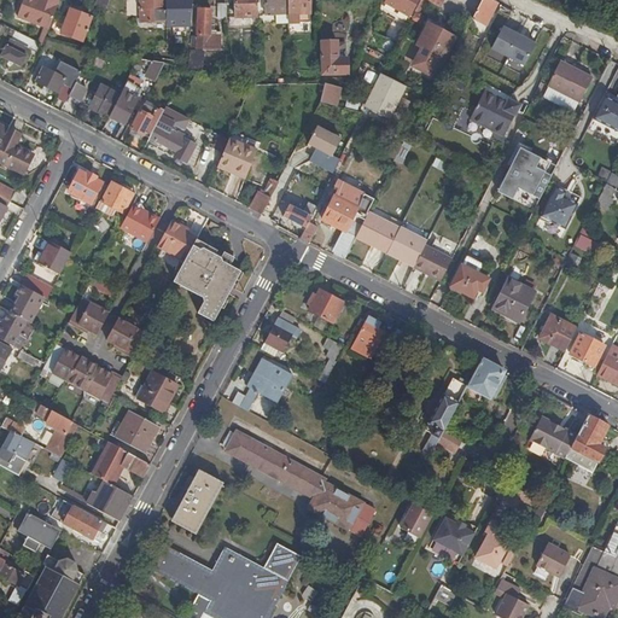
[(50,29),(60,0),(24,0),(18,17),(50,29)]
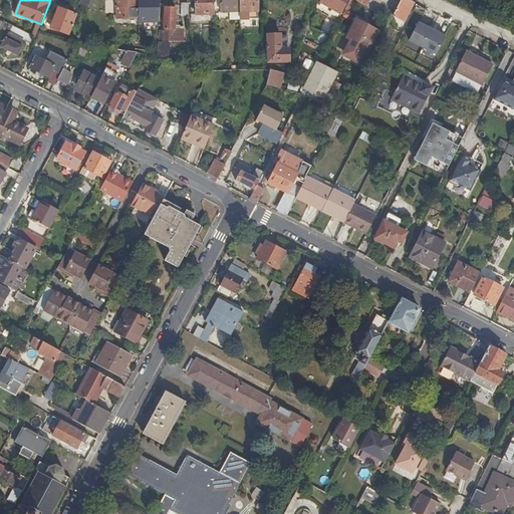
[(138,20),(138,0),(102,0),(103,13),(115,13),(116,20),(138,20)]
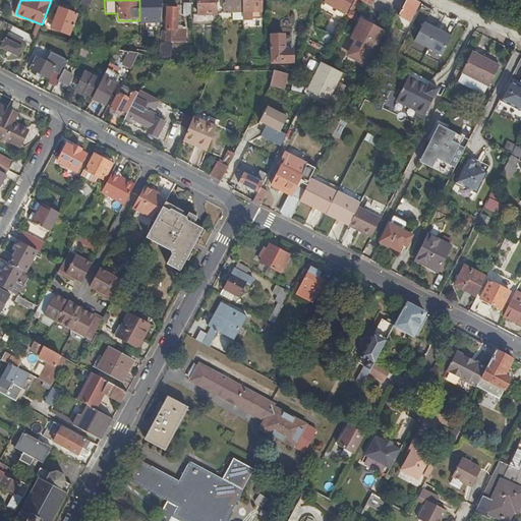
[(161,23),(162,18),(162,0),(139,0),(139,20),(139,23),(161,23)]
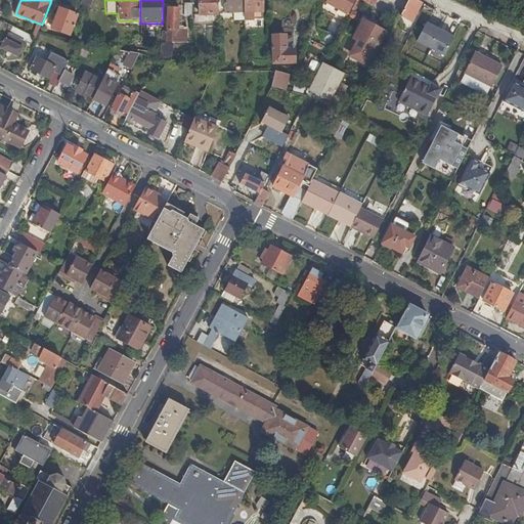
[(219,14),(218,0),(199,0),(200,14),(219,14)]
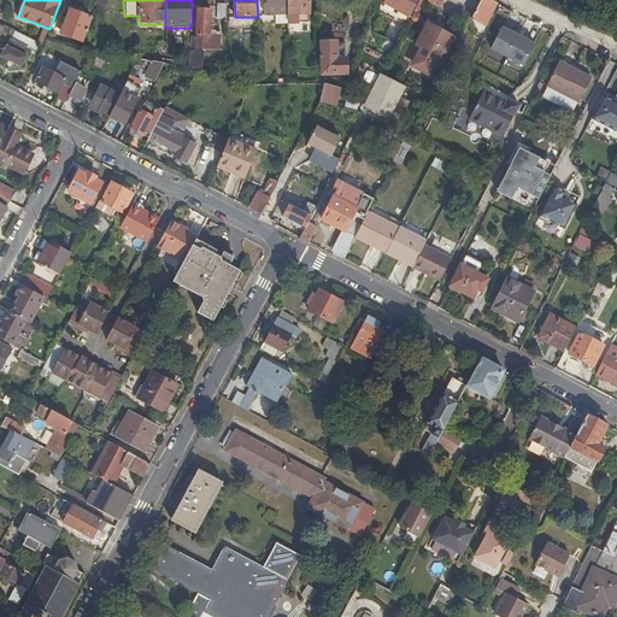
[(288,15),(287,0),(264,0),(265,13),(288,15)]
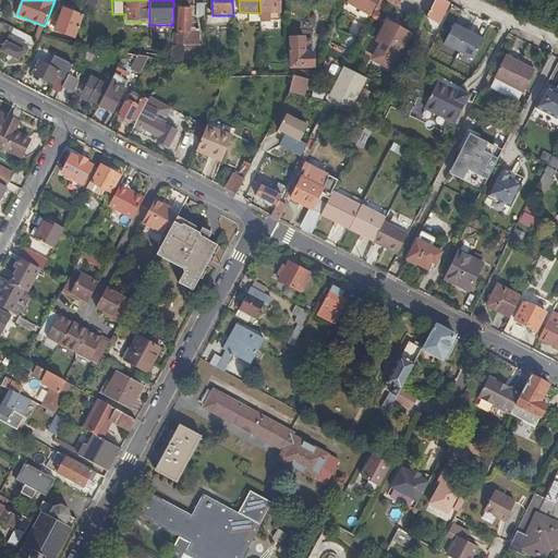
[(280,0),(259,0),(261,13),(280,13),(280,0)]
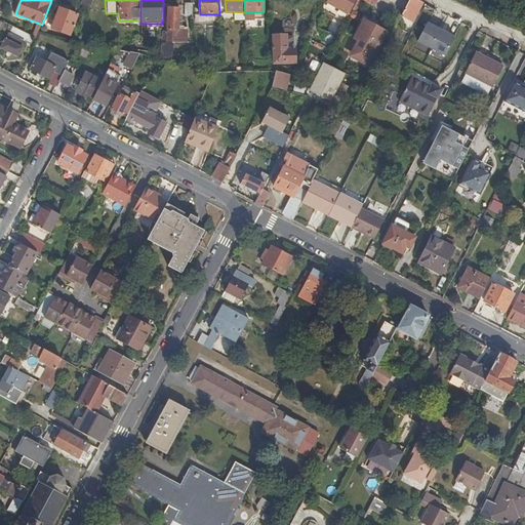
[(350,17),(358,0),(330,0),(327,6),(350,17)]
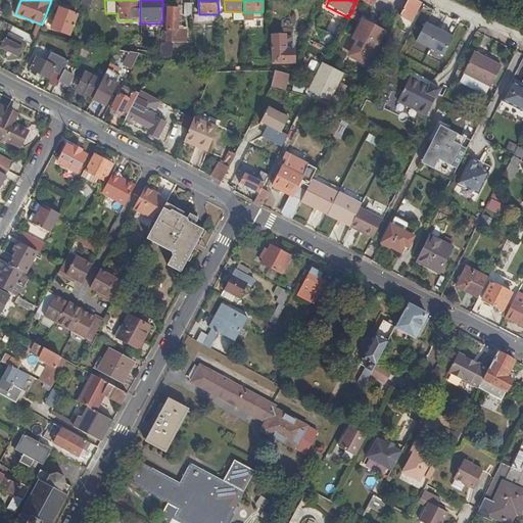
[(422,3),(416,0),(408,0),(400,15),(413,21),(422,3)]
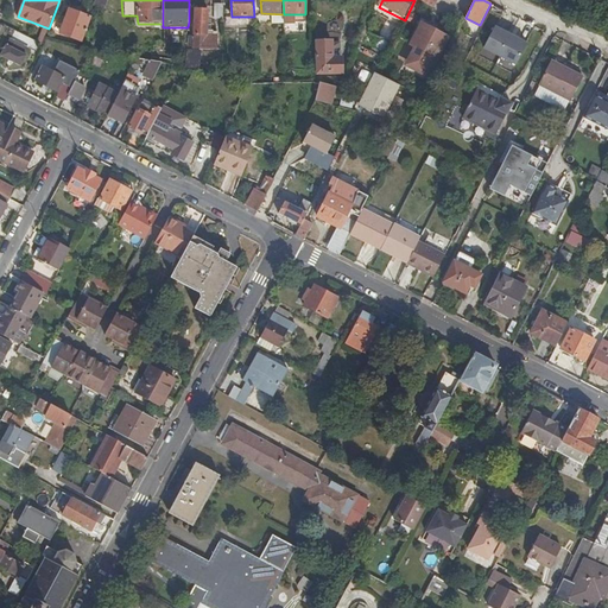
[(83,40),(90,18),(69,10),(61,32),(83,40)]
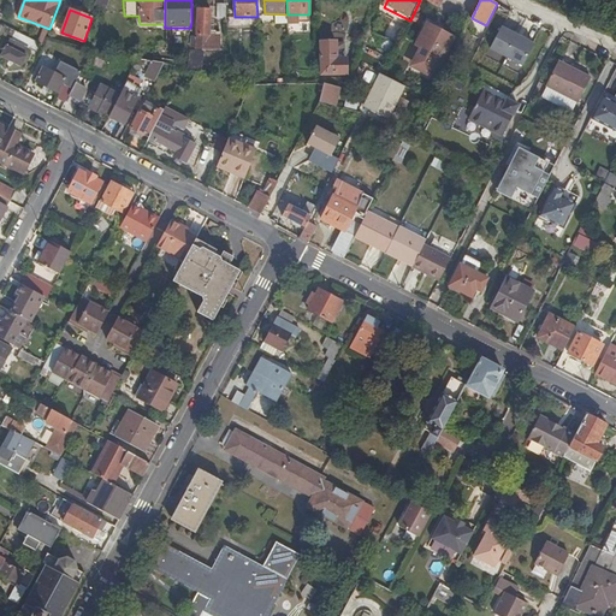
[(211,37),(211,11),(197,10),(195,48),(219,49),(220,39),(211,37)]
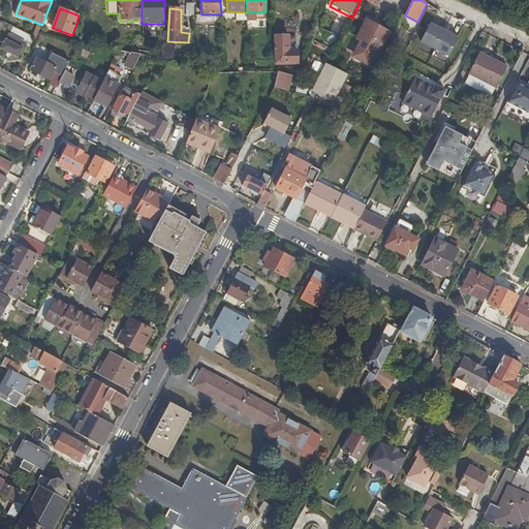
[(362,22),(364,17),(358,12),(354,18),(362,22)]
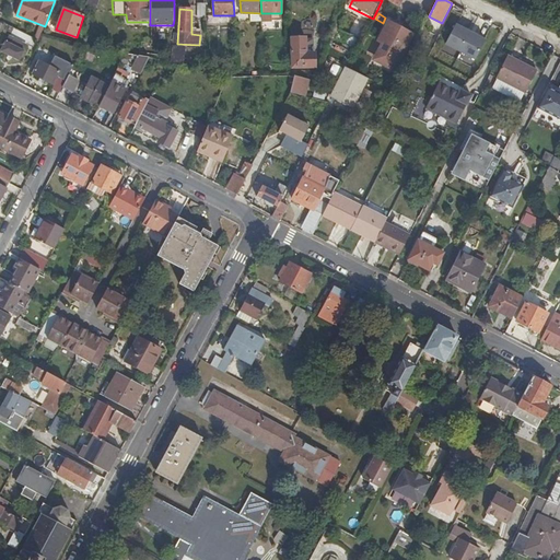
[(413,34),(387,21),(376,42),(382,45),(373,61),(394,71),(413,34)]
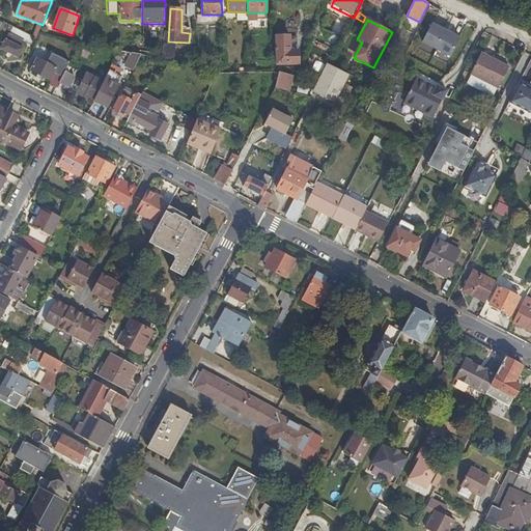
[(459,38),(432,24),(423,43),(450,56),(459,38)]
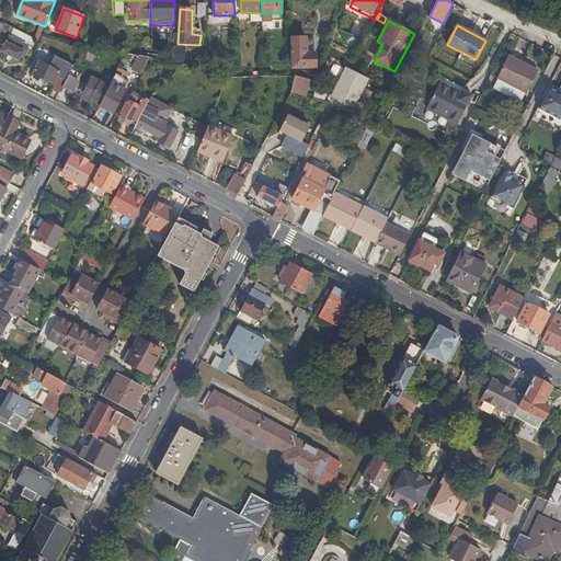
[(9,34),(6,42),(24,50),(29,43),(9,34)]
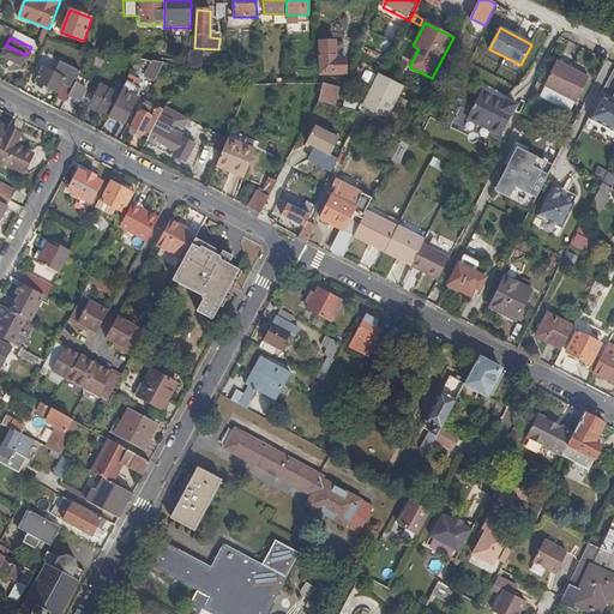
[(320,55),(318,55),(318,65),(320,65),(320,73),(344,73),(344,59),(335,59),(335,43),(320,43),(320,55)]
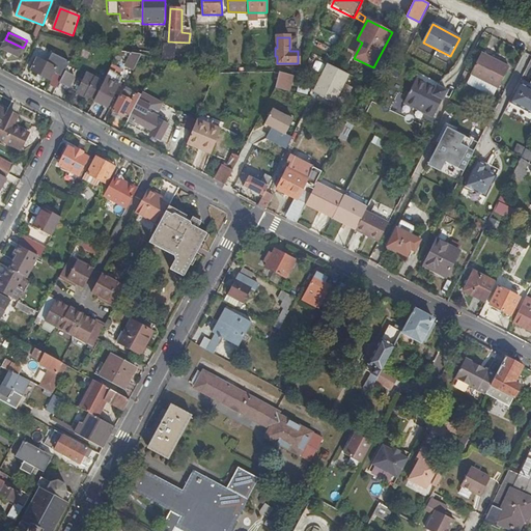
[(298,37),(289,37),(289,51),(298,51),(298,37)]
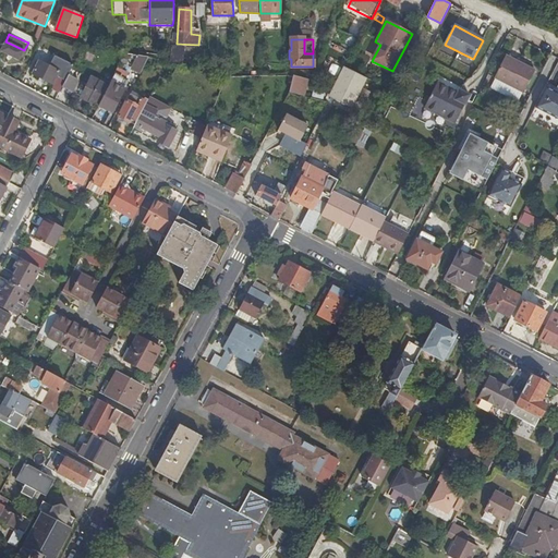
[(20,60),(24,50),(5,41),(1,50),(20,60)]
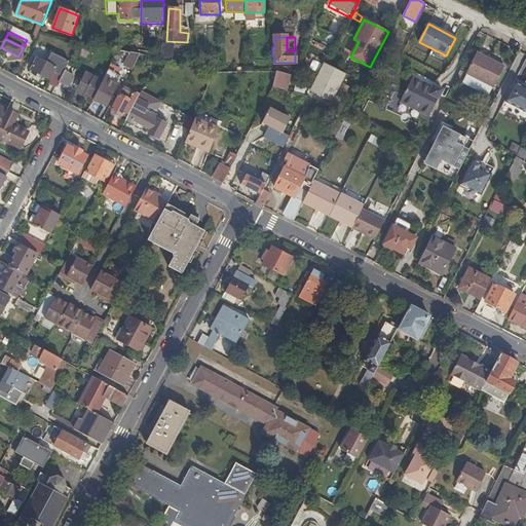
[(495,87),(505,67),(478,52),(467,74),(475,77),(488,84),(495,87)]
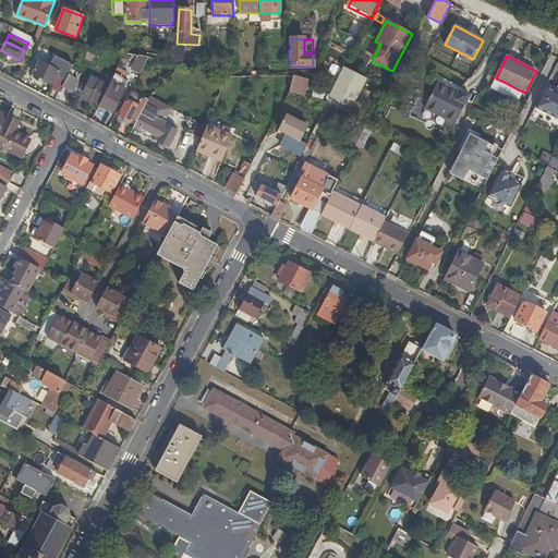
[(51,88),(59,94),(62,88),(70,75),(75,64),(61,58),(55,69),(37,60),(32,72),(53,84),(51,88)]
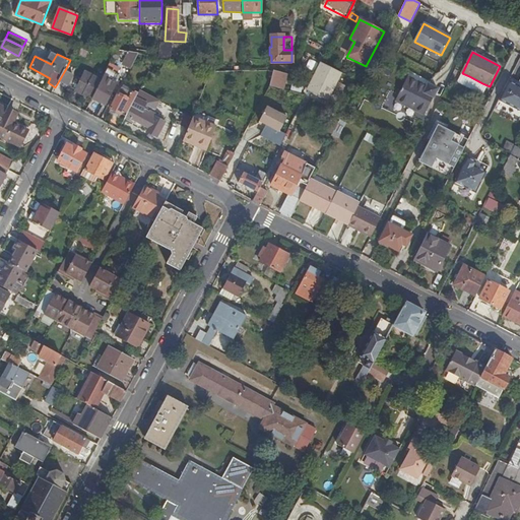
[(327,99),(341,72),(324,63),(321,62),(308,88),(327,99)]
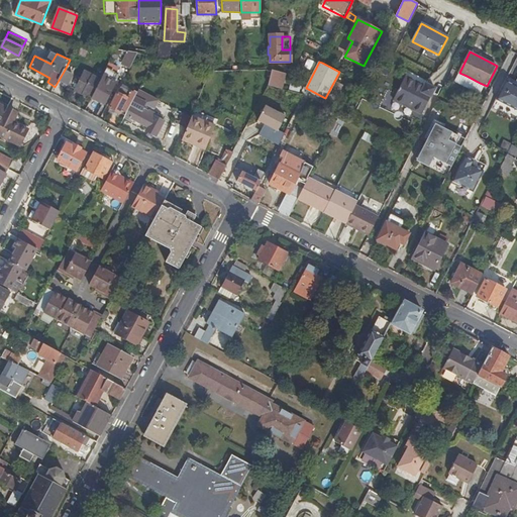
[(73,74),(65,70),(58,82),(67,86),(73,74)]
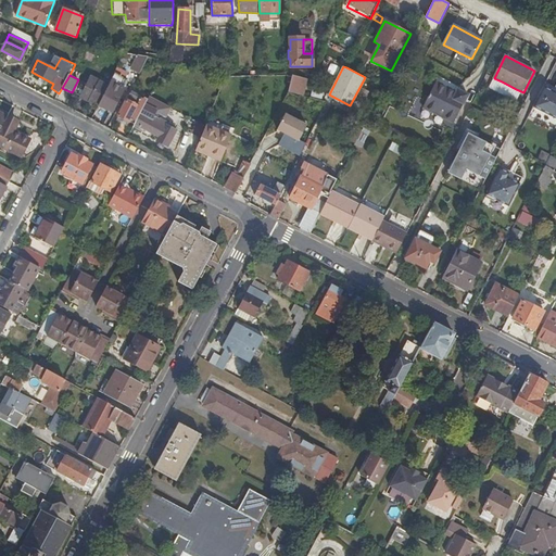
[(299,96),(301,97),(305,79),(293,76),(293,77),(288,76),(288,79),(293,81),(289,93),(299,96)]
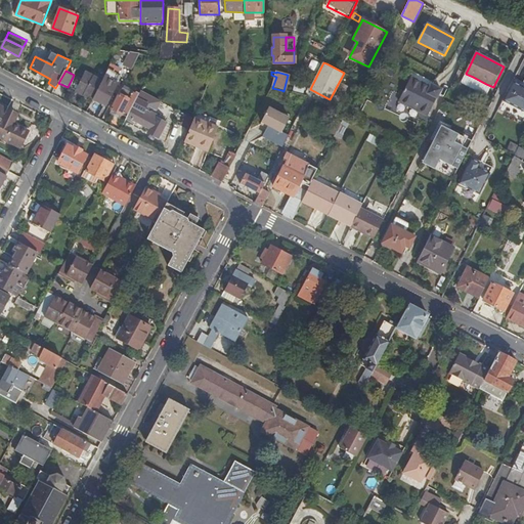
[(77,92),(92,99),(101,81),(87,73),(77,92)]
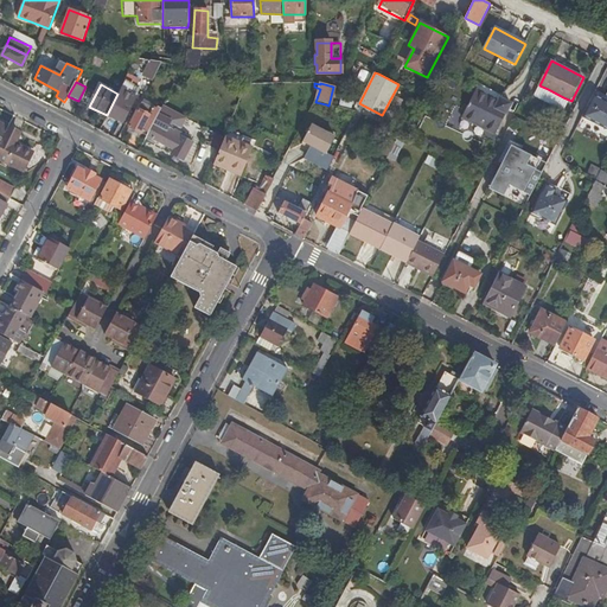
[(122,85),(117,94),(135,102),(139,94),(122,85)]
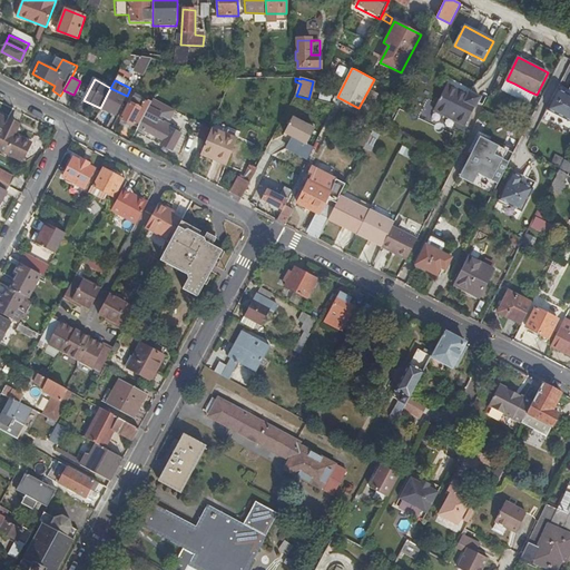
[(529,91),(514,84),(511,91),(526,99),(529,91)]
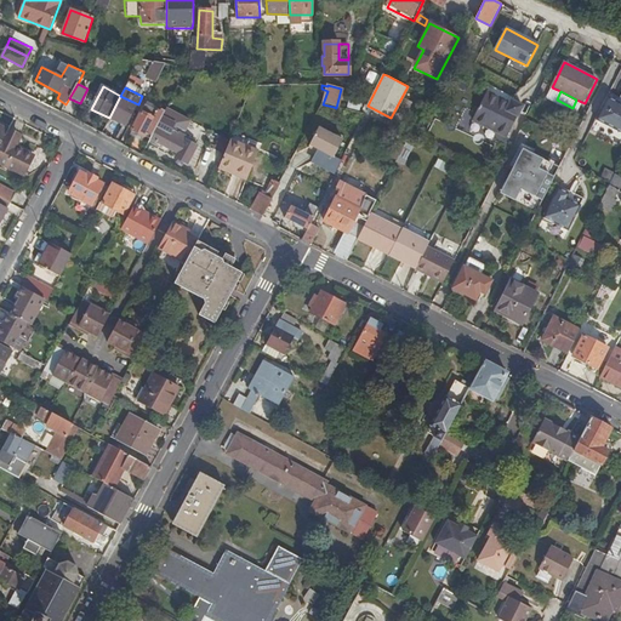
[(507,138),(523,107),(510,101),(508,103),(486,93),(472,120),(507,138)]
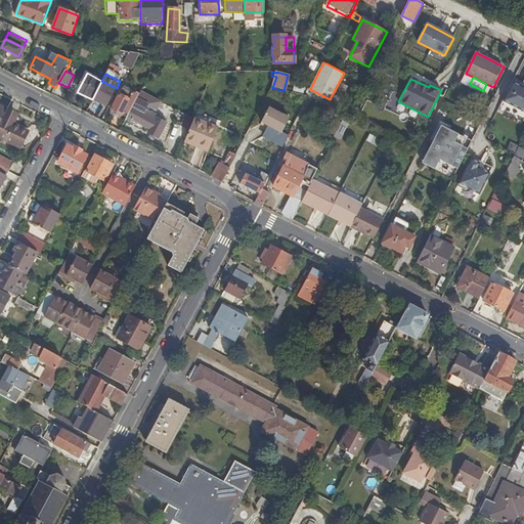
[(523,84),(514,79),(504,100),(523,110),(523,84)]
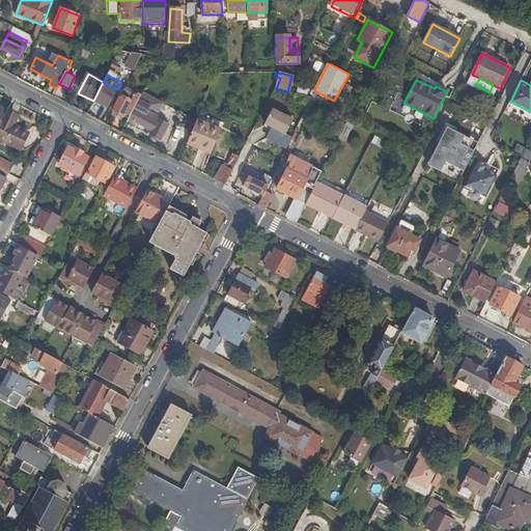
[(103,82),(93,101),(108,108),(118,89),(103,82)]
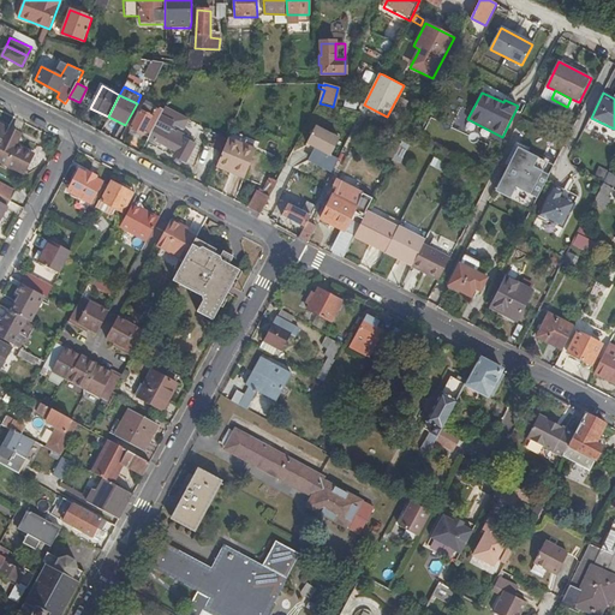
[(356,100),(344,97),(341,107),(354,108),(356,100)]
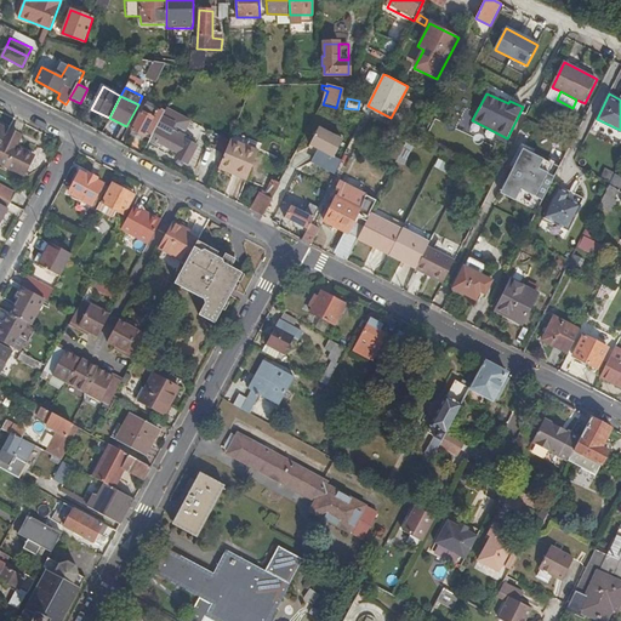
[(147,100),(132,130),(144,136),(147,132),(152,135),(159,120),(147,113),(153,103),(147,100)]
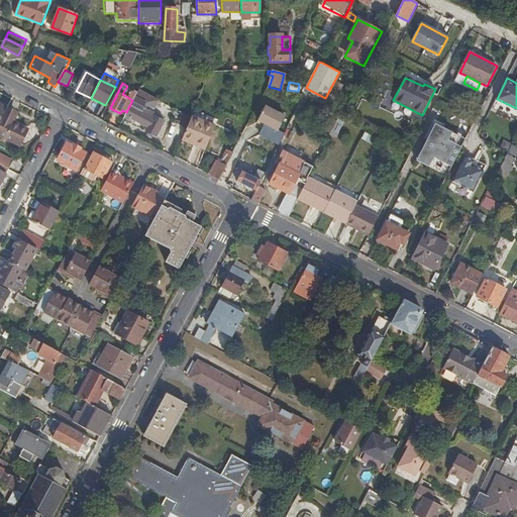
[(275,96),(278,89),(269,87),(265,94),(275,96)]
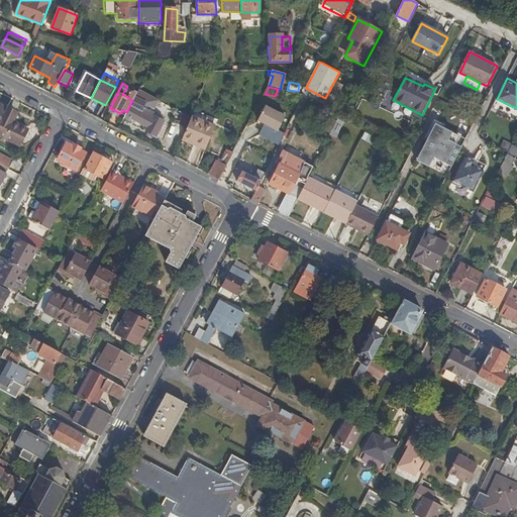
[(126,112),(124,115),(147,127),(146,130),(157,135),(164,120),(153,115),(154,113),(149,111),(156,98),(137,90),(132,100),(126,112)]
